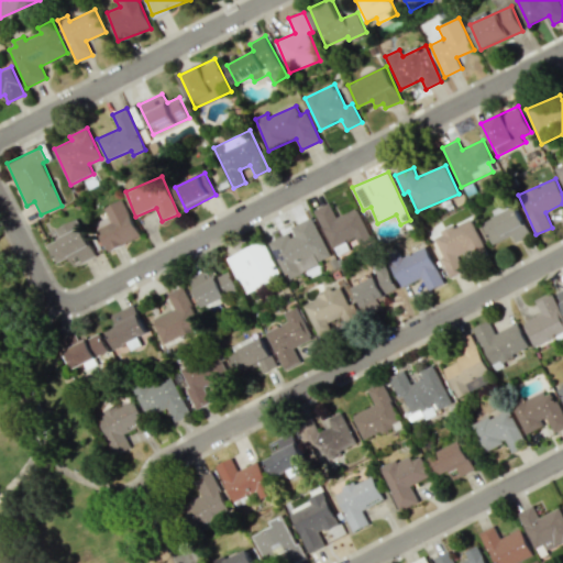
[(105,207),(109,217),(96,223),(108,251),(141,236),(124,199),(105,207)]
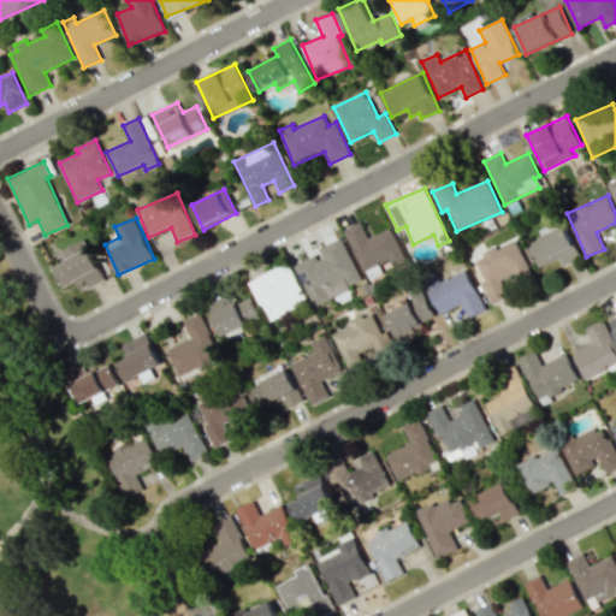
[(344,230),(363,272),(390,260),(396,273),(409,267),(391,226),(367,237),(361,223),(344,230)]
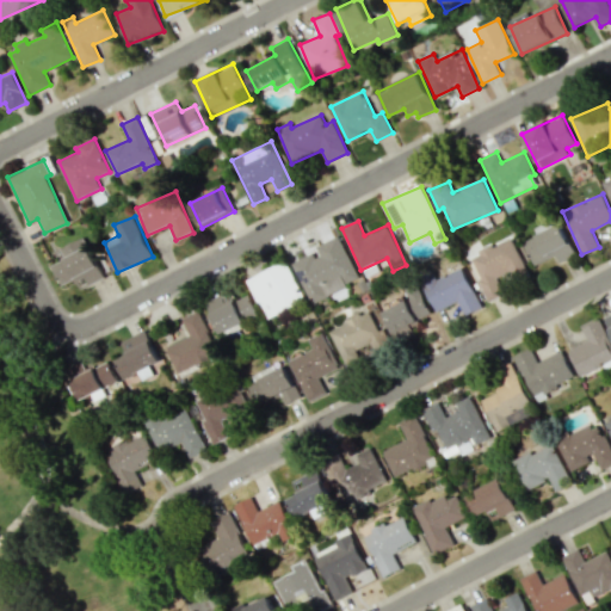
[(559,263),(575,255),(562,223),(523,240),(534,265),(556,255),(559,263)]
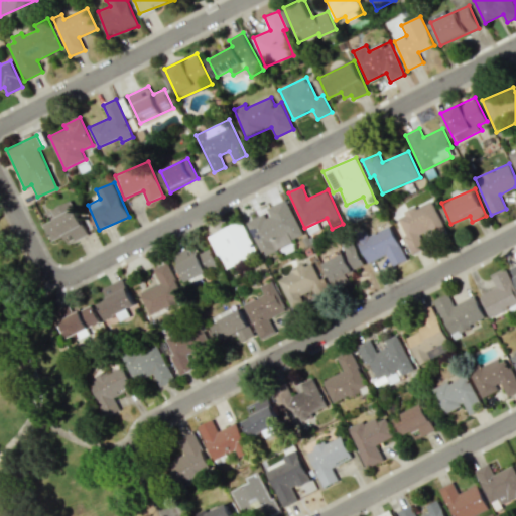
[(303,237),(286,199),(265,209),(267,213),(247,222),(263,256),(303,237)]
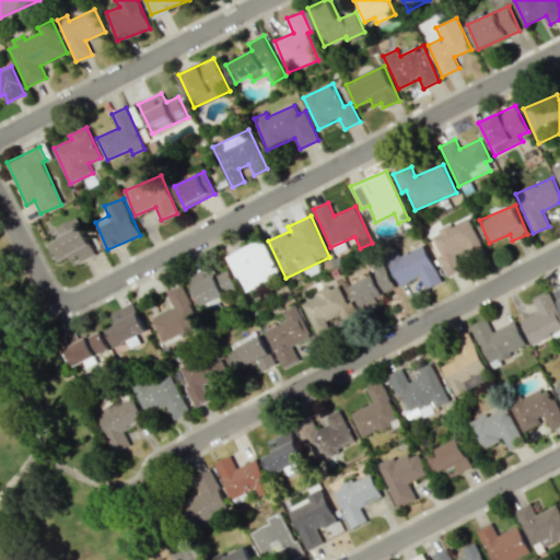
[(483,248),(468,218),(430,235),(448,276),(463,269),(455,254),(469,248),(471,254),(483,248)]
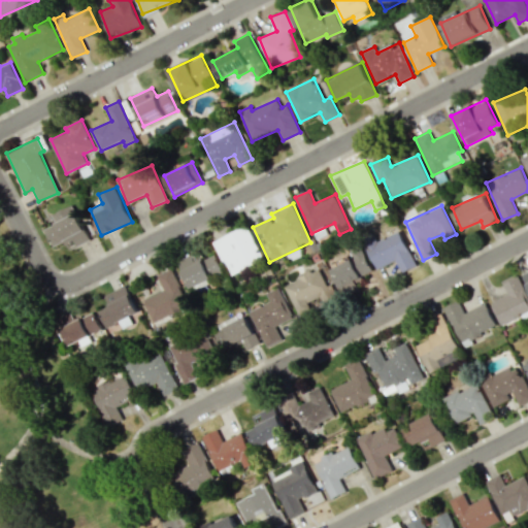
[(90,241),(78,213),(44,227),(52,246),(65,241),(69,250),(90,241)]
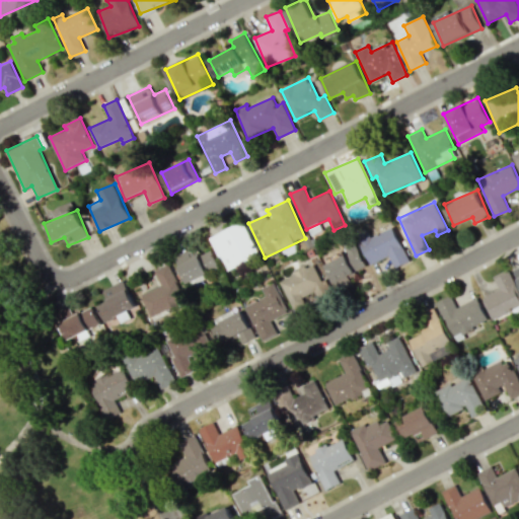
[(209,237),(225,271),(258,255),(243,221),(209,237)]
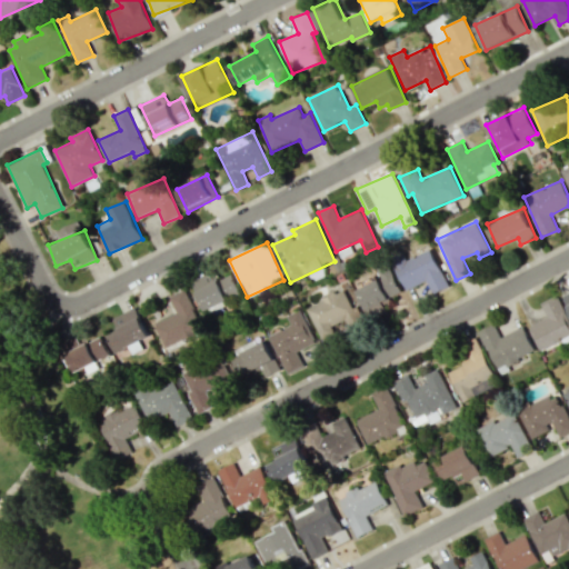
[(406,290),(426,280),(432,295),(448,287),(430,248),(395,266),(406,290)]
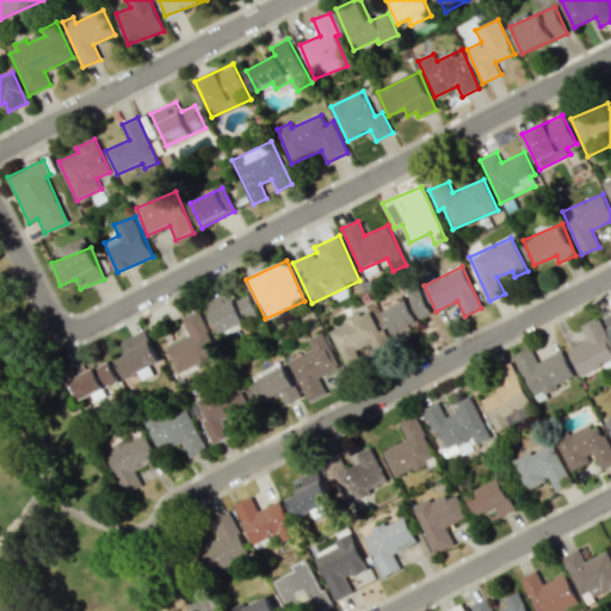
[(409,298),(383,312),(399,343),(414,334),(409,325),(431,314),(418,287),(406,292),(409,298)]
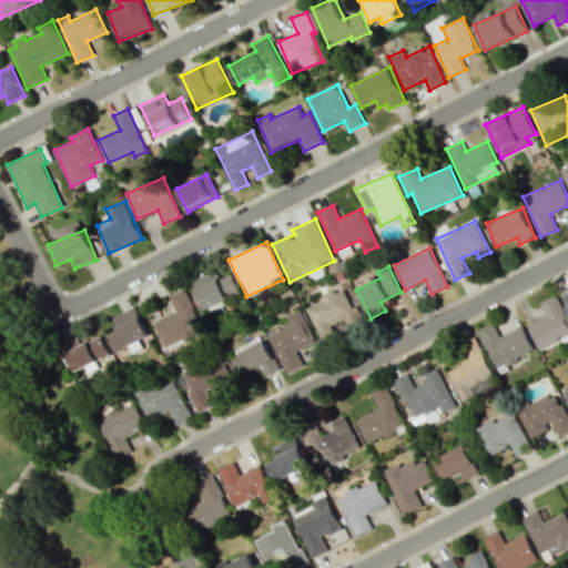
[(240,293),(231,274),(217,281),(213,271),(191,281),(204,310),(240,293)]
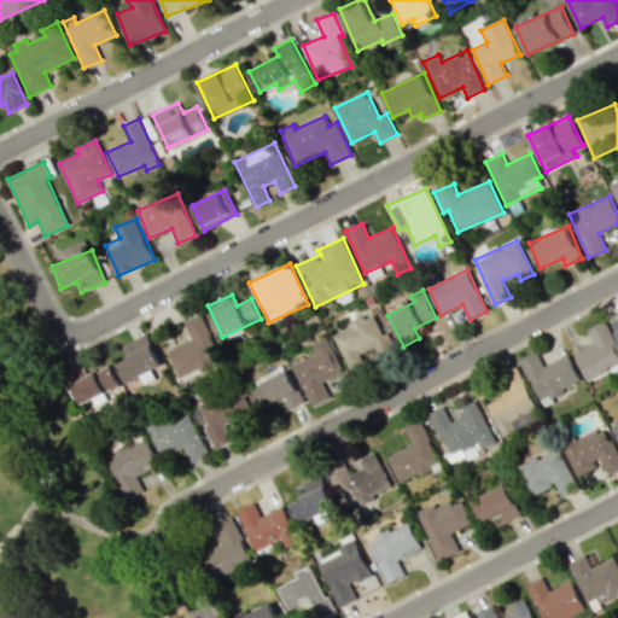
[(333,333),(350,369),(365,362),(360,354),(374,348),(380,359),(394,351),(375,313),(333,333)]
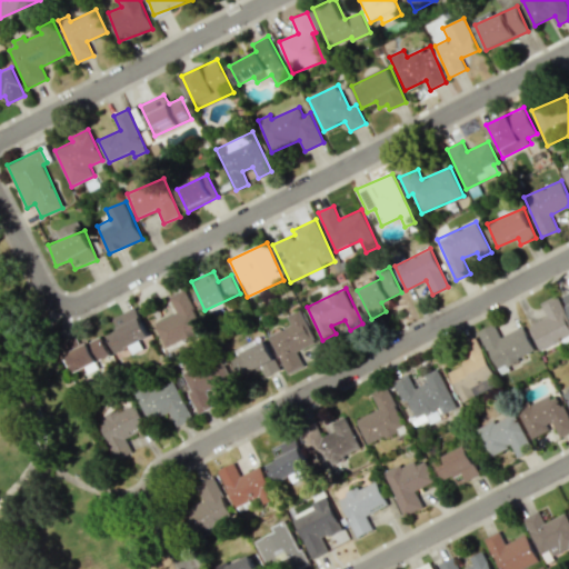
[(170,297),(177,312),(155,322),(166,348),(205,331),(186,289),(170,297)]
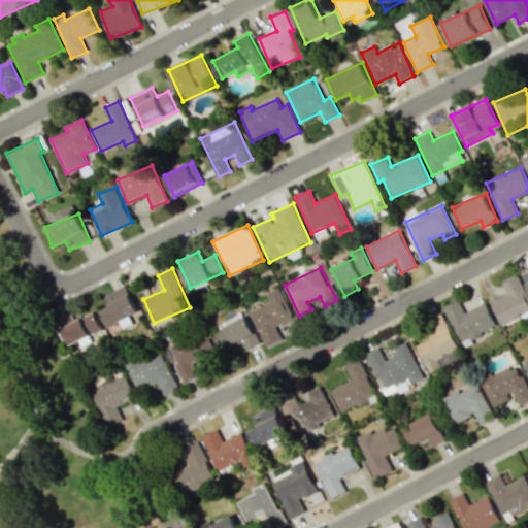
[(500,325),(527,311),(527,297),(517,273),(501,281),(507,295),(490,302),(500,325)]
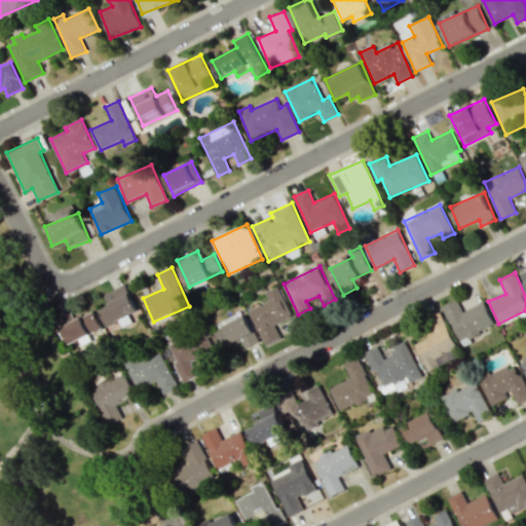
[(263,345),(280,339),(275,324),(291,317),(279,286),(265,291),(269,302),(250,309),(263,345)]
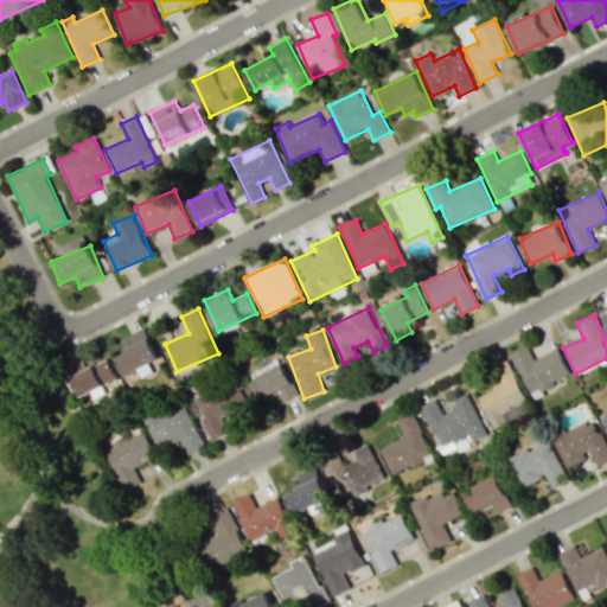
[(558,349),(534,359),(526,345),(511,352),(530,395),(572,377),(558,349)]
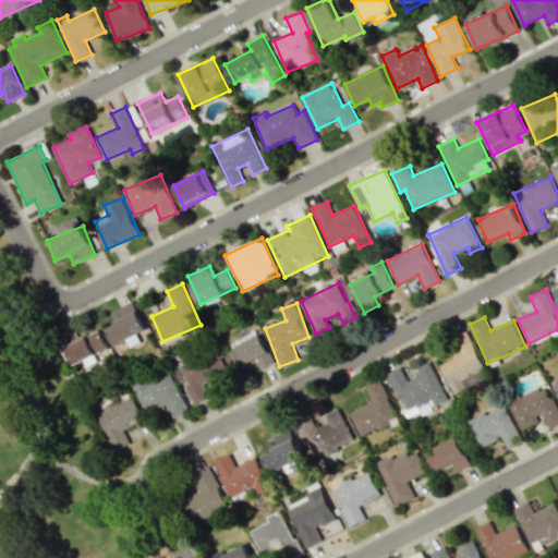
[(73,330),(64,336),(69,344),(64,347),(74,365),(108,348),(98,329),(77,339),(73,330)]
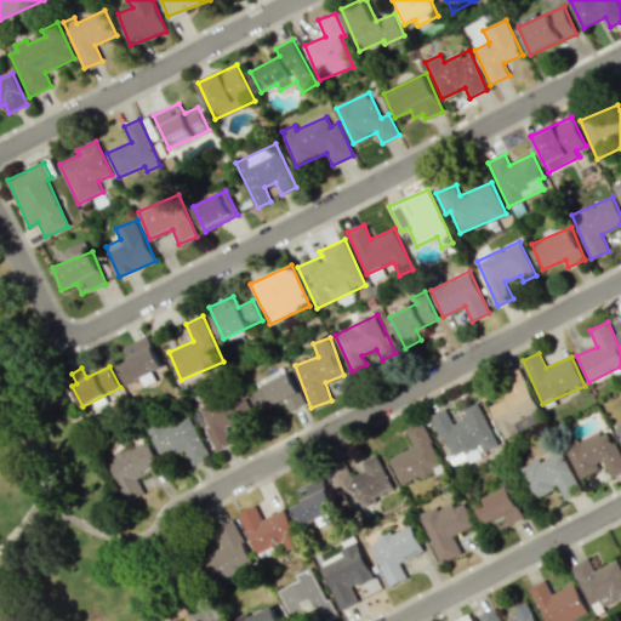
[(289,411),(305,404),(291,372),(274,380),(272,375),(251,385),(265,412),(285,403),(289,411)]
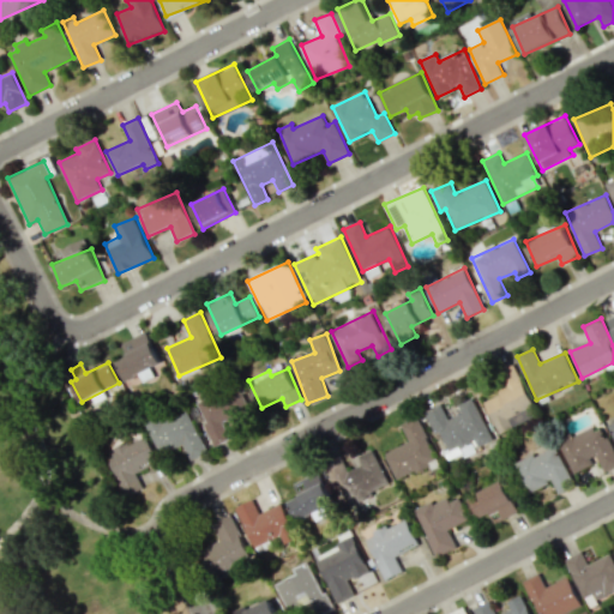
[(215,445),(232,438),(227,429),(253,417),(239,385),(196,405),(215,445)]
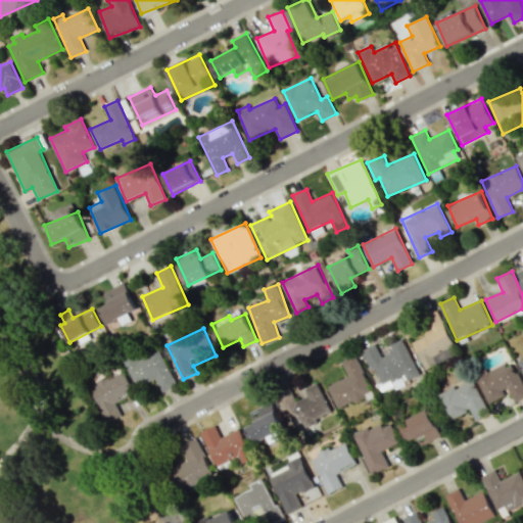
[(420,375),(402,338),(390,344),(393,351),(381,357),(375,343),(361,350),(370,370),(374,368),(383,389),(395,384),(396,386),(420,375)]
